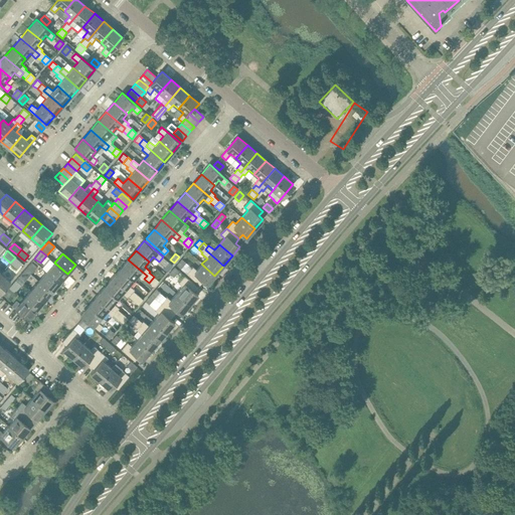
[(15,258),(10,263),(17,269),(22,264),(15,258)]
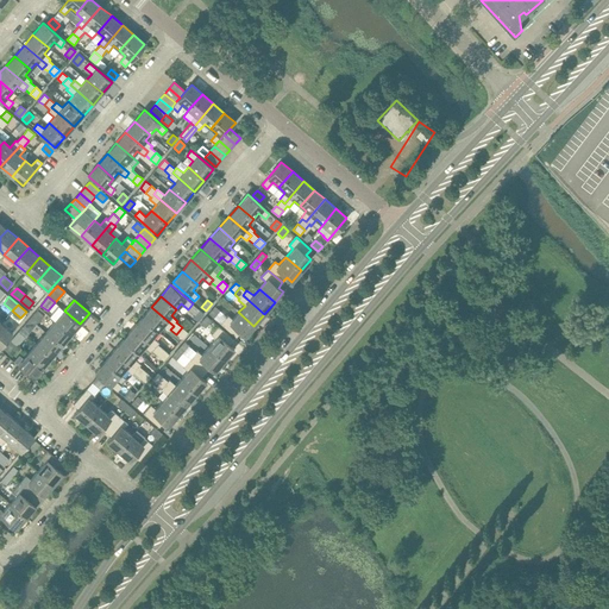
[(209,313),(214,318),(220,311),(215,306),(209,313)]
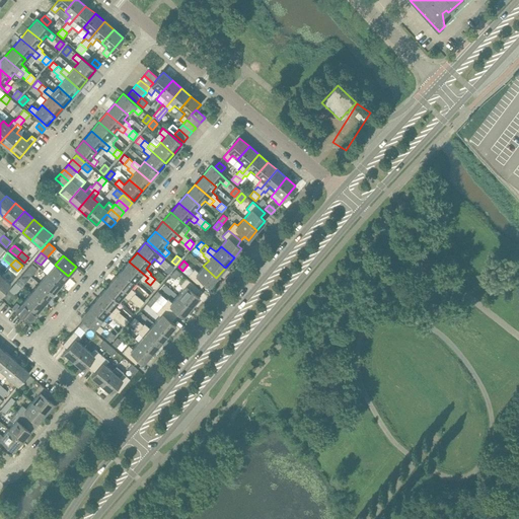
[(148,278),(129,262),(121,271),(134,282),(139,277),(144,282),(145,281),(148,278)]
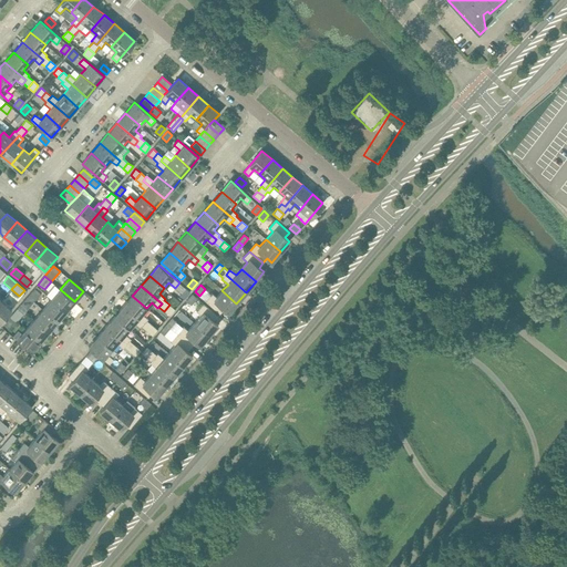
[(189,292),(185,288),(179,295),(184,299),(189,292)]
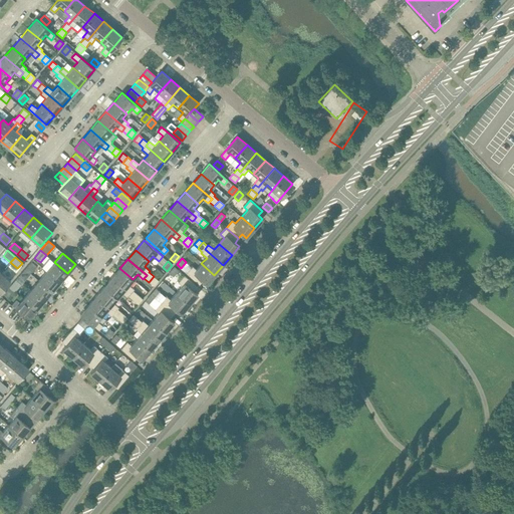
[(31,262),(25,269),(30,274),(36,266),(31,262)]
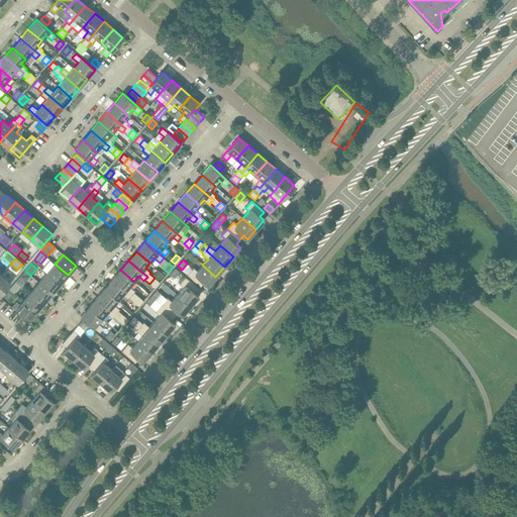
[(68,275),(55,264),(46,273),(60,285),(68,275)]
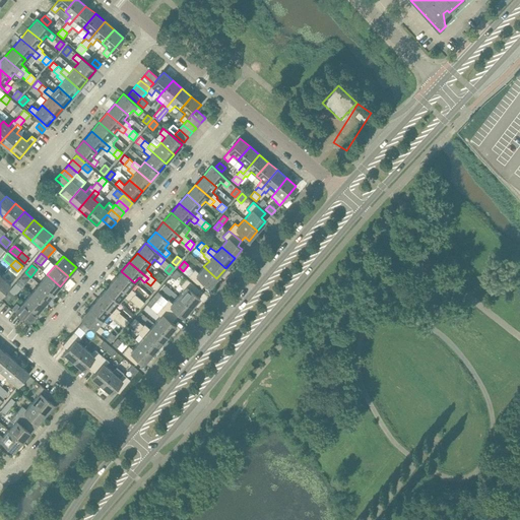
[(216,278),(203,266),(198,272),(194,269),(188,276),(201,287),(205,283),(209,286),(216,278)]
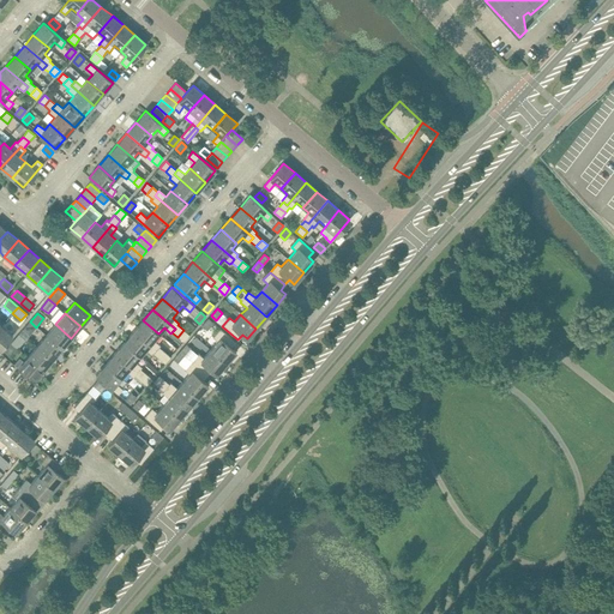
[(209,319),(202,326),(206,330),(214,323),(209,319)]
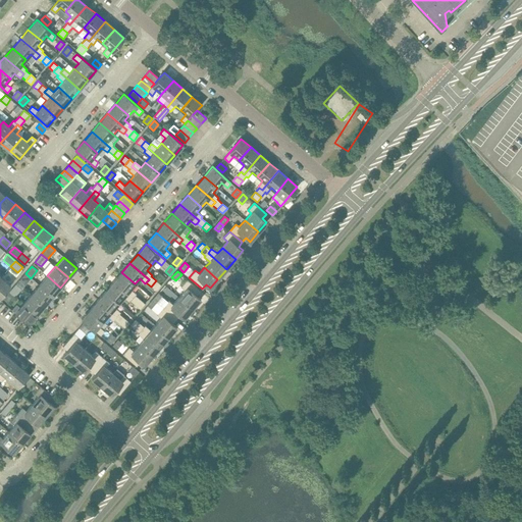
[(121,272),(113,281),(133,298),(131,301),(136,305),(140,300),(135,295),(137,294),(131,289),(135,283),(121,272)]
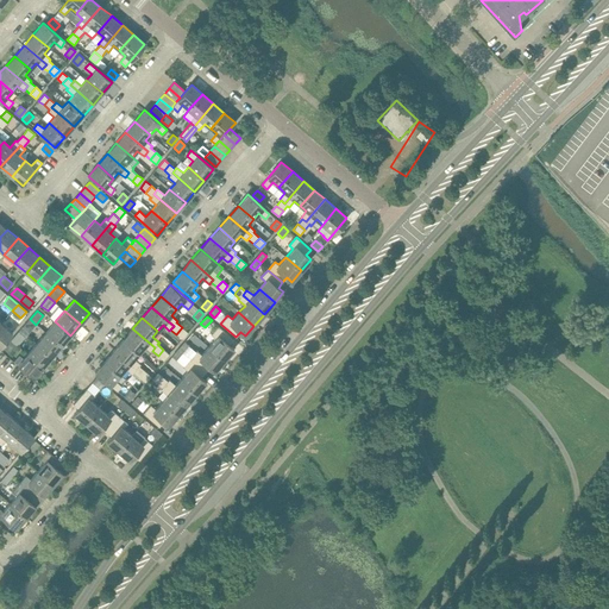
[(29,333),(36,325),(30,319),(23,327),(29,333)]
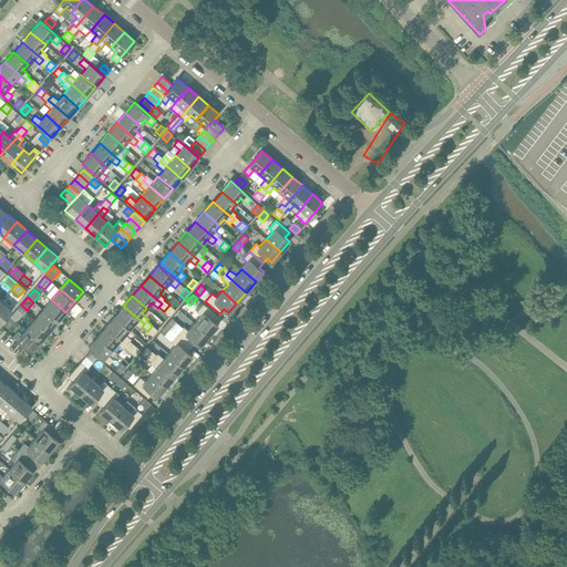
[(51,299),(42,309),(57,322),(65,312),(51,299)]
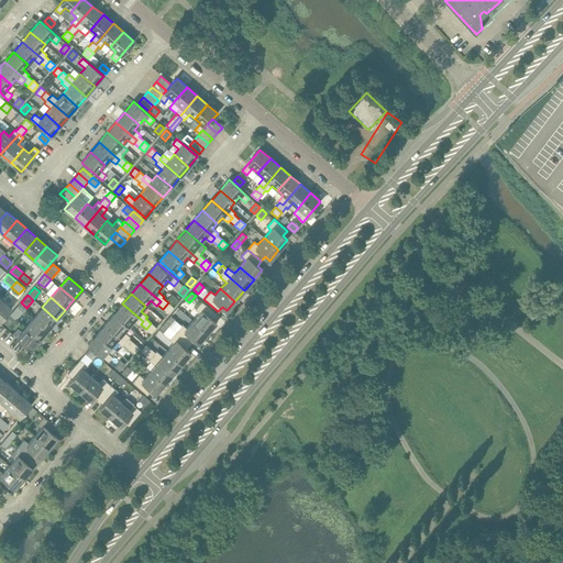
[(0,321),(11,308),(1,299),(0,299),(0,321)]
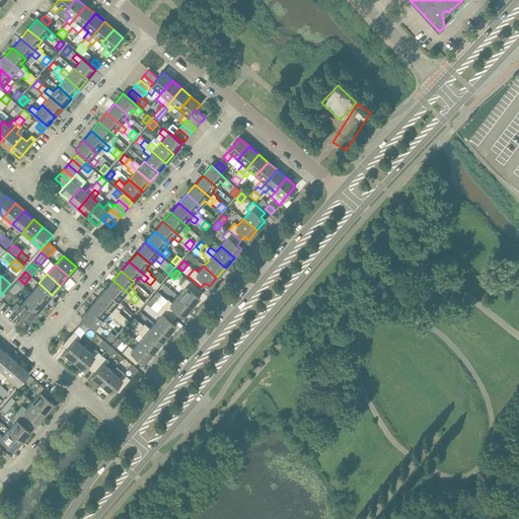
[(199,289),(186,278),(179,285),(183,288),(177,295),(192,307),(200,297),(195,294),(199,289)]
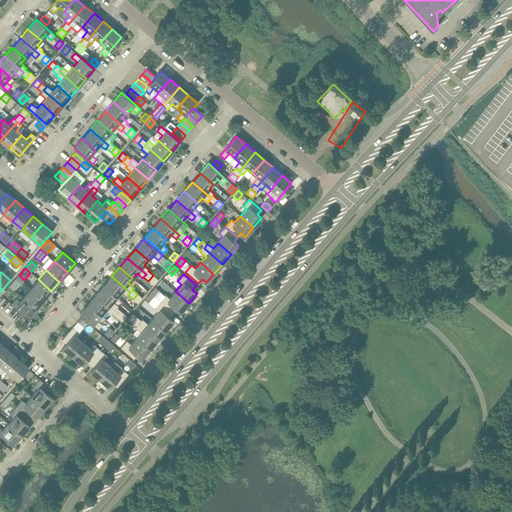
[(148,281),(153,285),(158,280),(153,275),(148,281)]
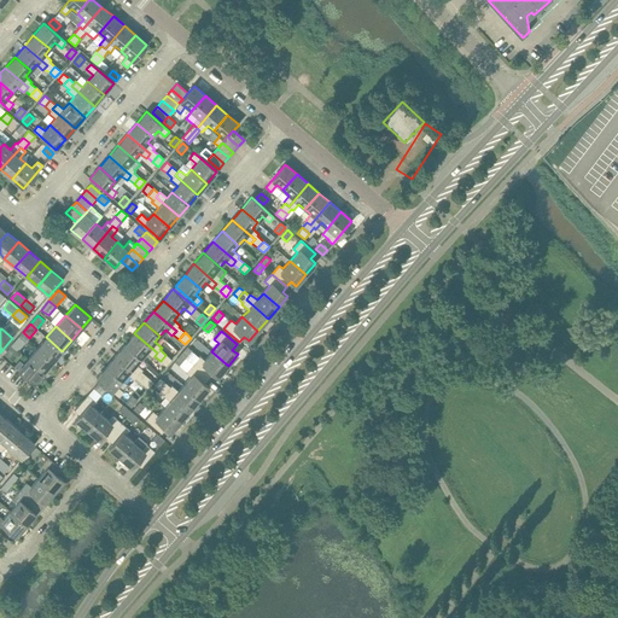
[(157,353),(134,333),(124,344),(141,359),(146,353),(152,357),(155,356),(157,353)]
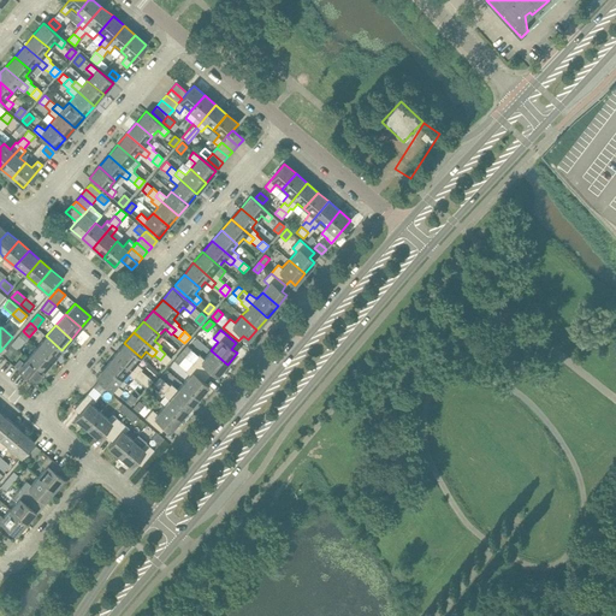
[(18,336),(11,344),(18,350),(25,342),(18,336)]
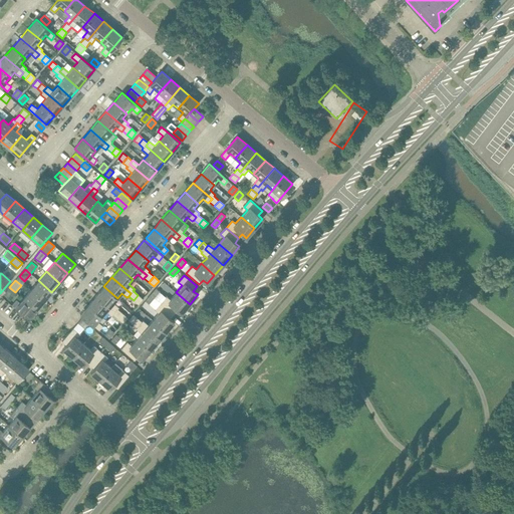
[(38,280),(31,290),(44,301),(51,292),(38,280)]
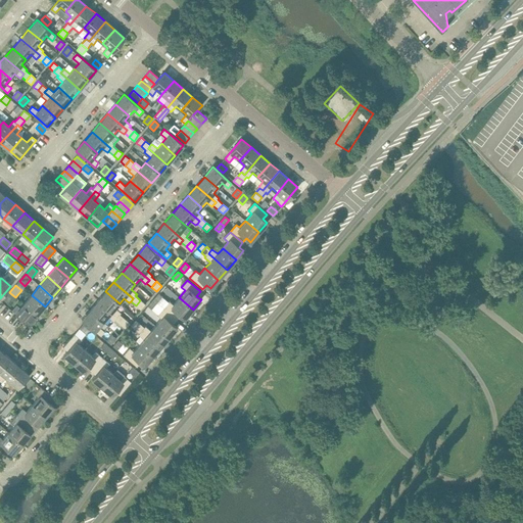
[(105,291),(97,300),(116,317),(114,320),(120,324),(125,319),(120,315),(121,313),(114,308),(120,303),(105,291)]
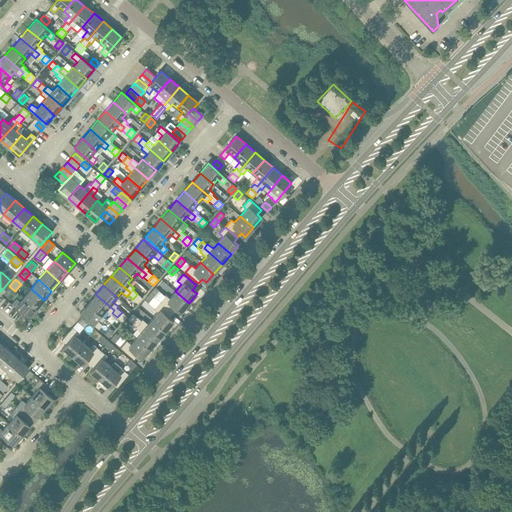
[(9,286),(3,293),(9,298),(15,291),(9,286)]
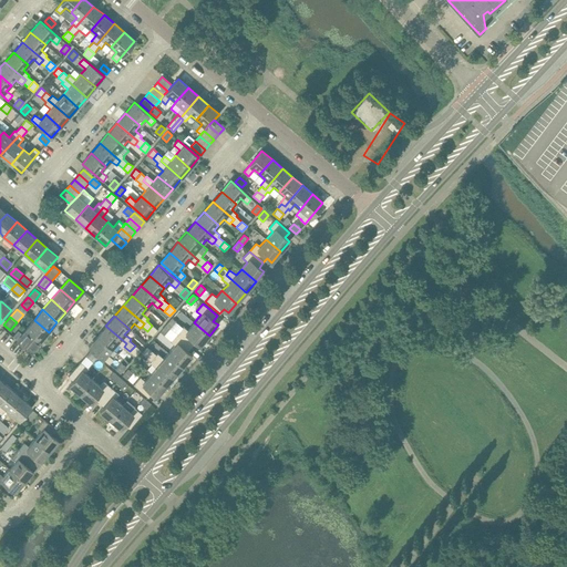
[(172,318),(166,325),(171,329),(176,322),(172,318)]
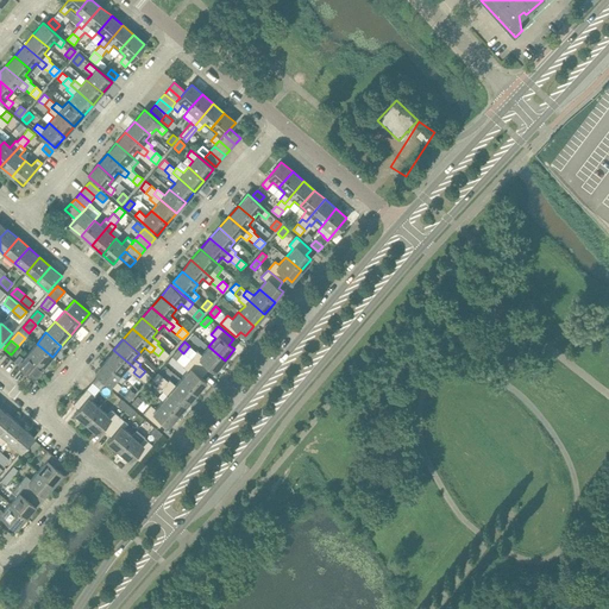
[(52,357),(37,344),(27,355),(43,368),(52,357)]
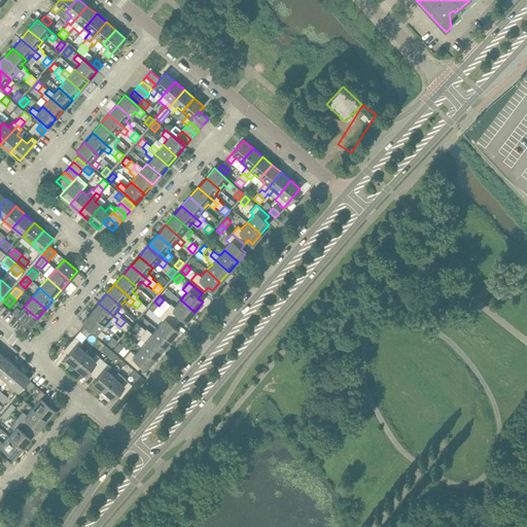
[(186,321),(195,312),(180,300),(174,307),(170,304),(164,311),(178,322),(181,318),(186,321)]
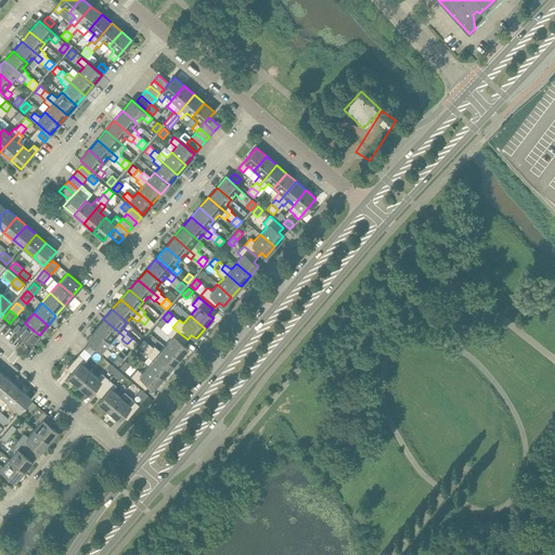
[(162,328),(167,322),(163,318),(157,324),(162,328)]
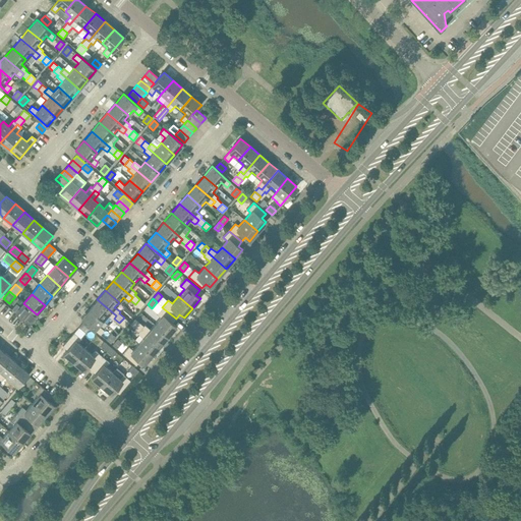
[(116,315),(97,299),(90,308),(103,321),(107,315),(113,320),(114,319),(116,315)]
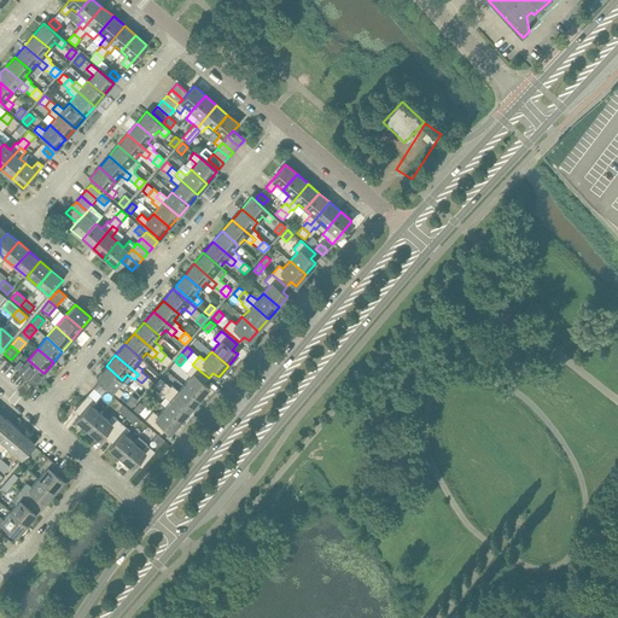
[(165,366),(172,360),(165,355),(161,361),(165,366)]
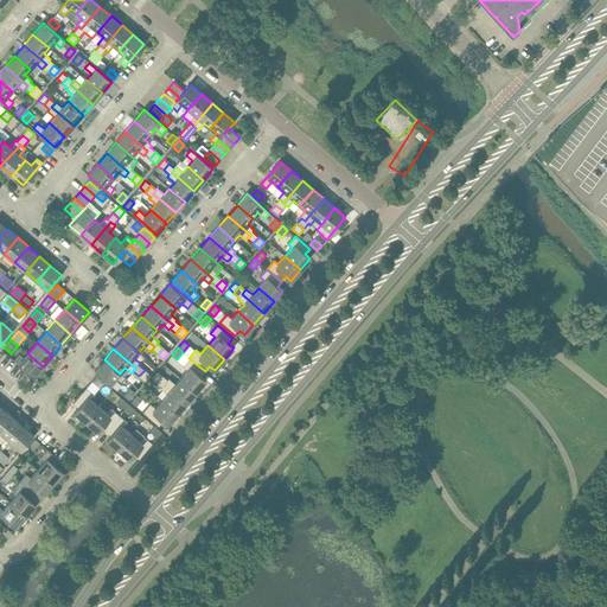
[(43,366),(27,353),(18,364),(36,379),(42,372),(39,371),(43,366)]
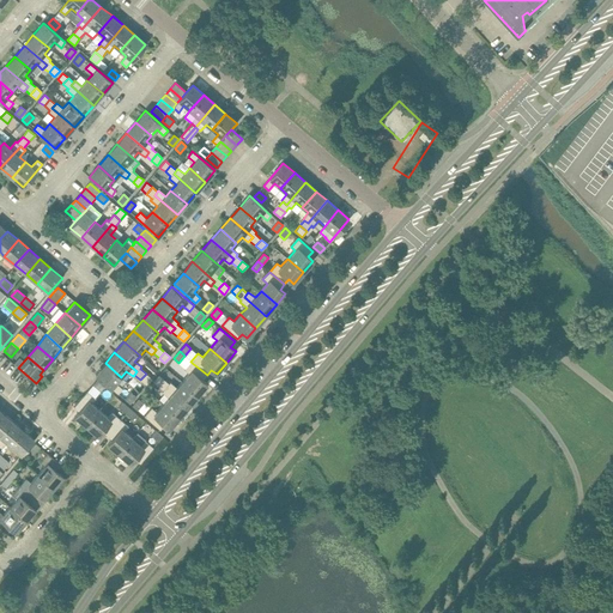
[(156,374),(158,371),(149,362),(145,365),(156,374)]
